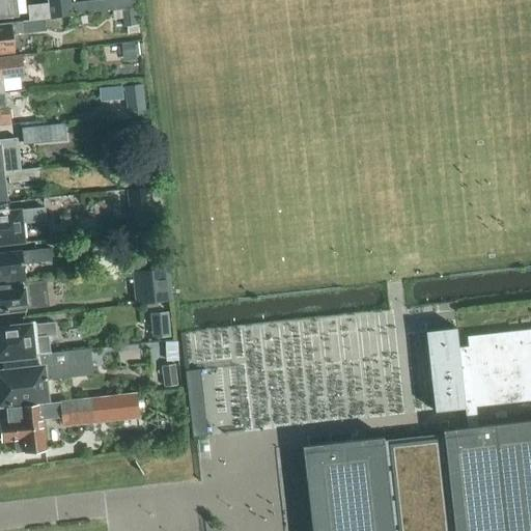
[(0,0),(0,18),(19,16),(16,0),(0,0)]
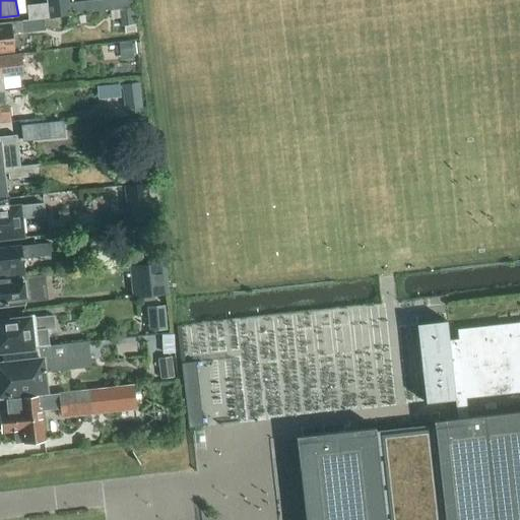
[(48,0),(50,17),(69,15),(67,0),(48,0)]
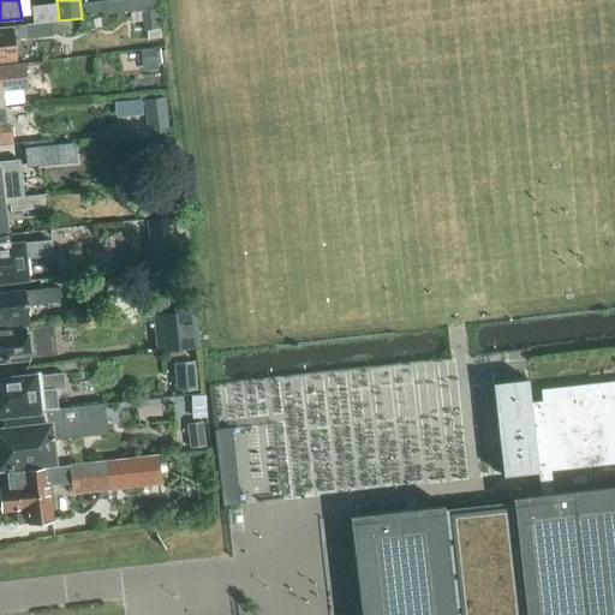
[(153,7),(150,0),(105,0),(84,3),(85,16),(153,7)]
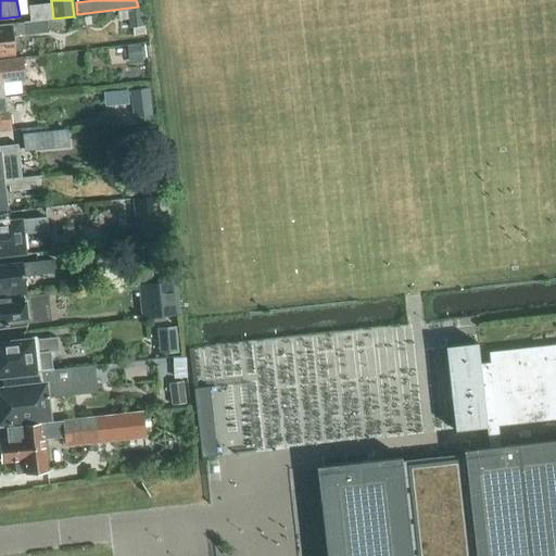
[(144,26),(143,9),(127,10),(128,27),(133,27),(134,35),(144,34),(143,26),(144,26)]
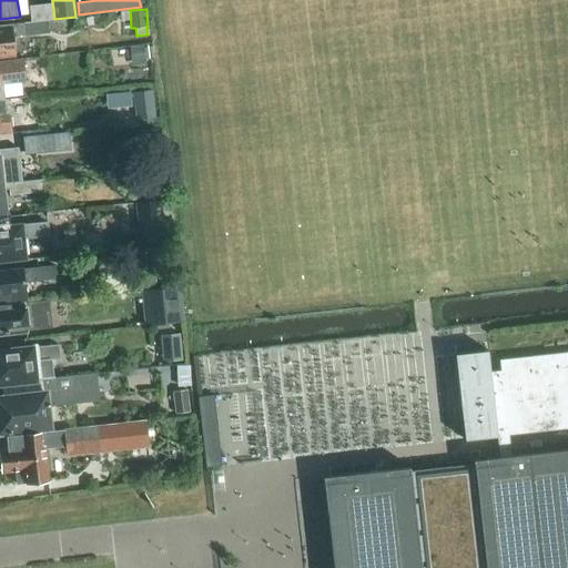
[(0,54),(16,53),(13,36),(26,34),(24,23),(24,22),(0,24),(0,54)]
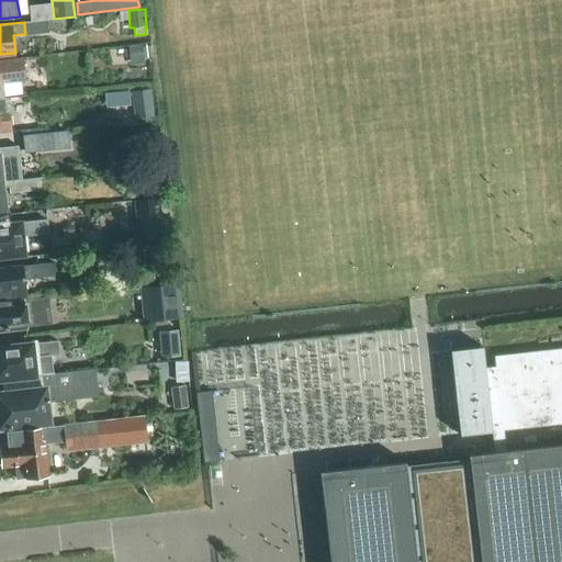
[(33,33),(32,22),(30,23),(24,23),(25,34),(33,33)]
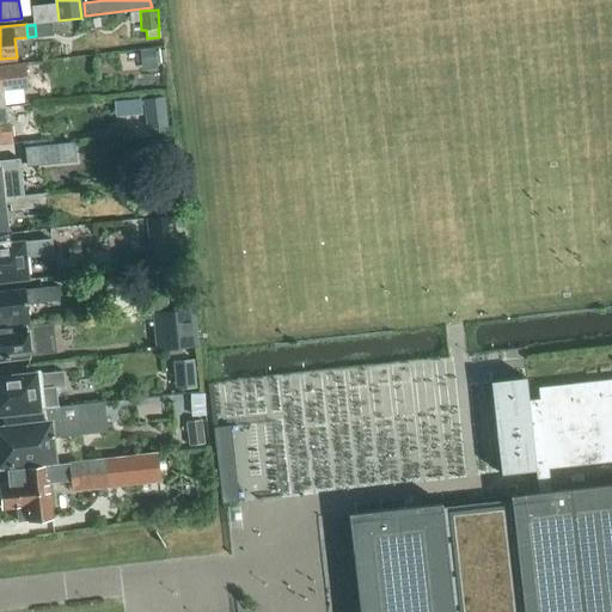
[(158,69),(154,49),(139,51),(141,72),(158,69)]
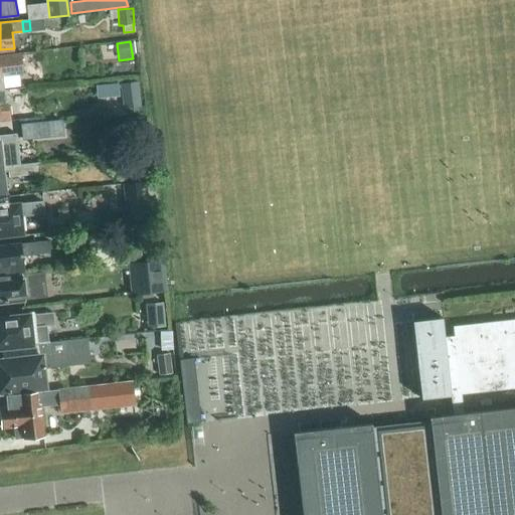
[(21,57),(7,58),(0,58),(0,91),(5,91),(3,76),(23,74),(21,57)]
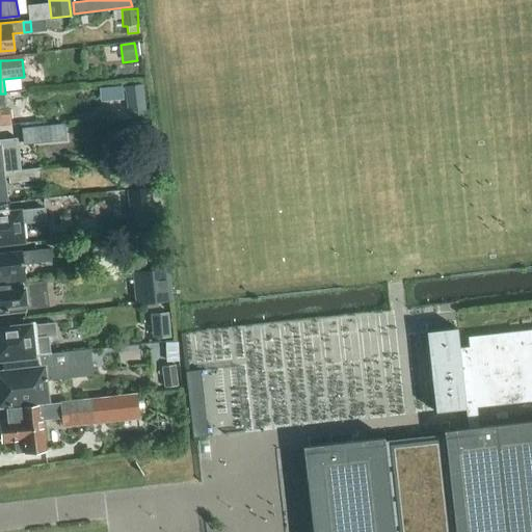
[(145,110),(143,84),(124,86),(127,112),(145,110)]
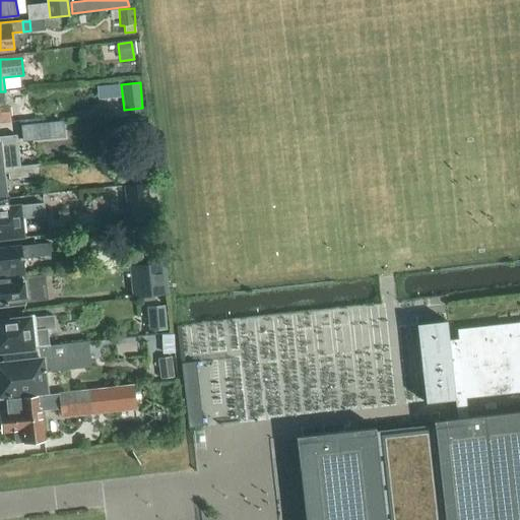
[(8,106),(6,106),(5,91),(0,91),(0,122),(10,122),(8,106)]
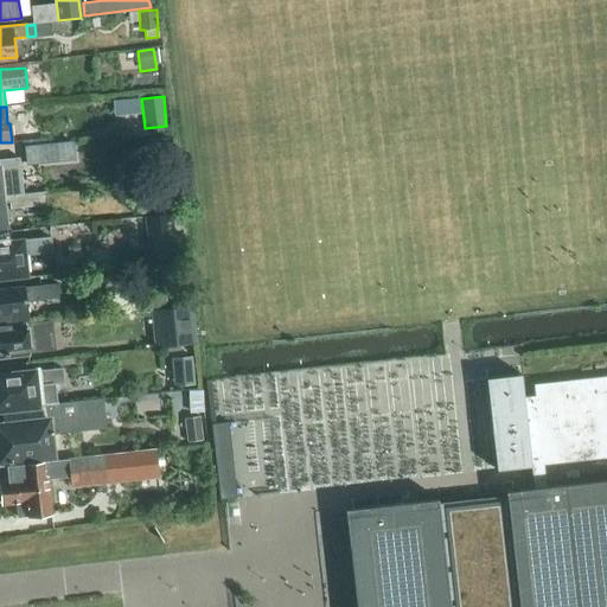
[(49,158),(48,144),(23,146),(24,160),(49,158)]
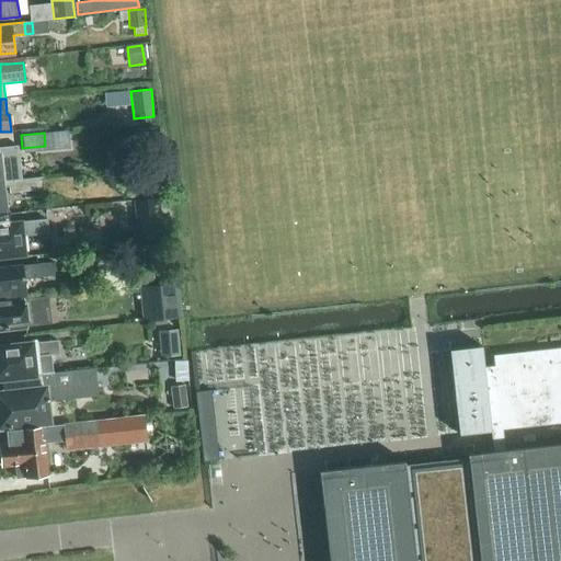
[(158,160),(157,145),(144,145),(145,160),(158,160)]
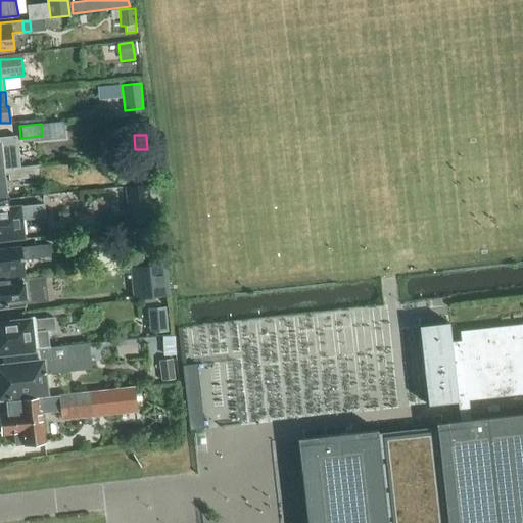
[(15,151),(0,153),(0,148),(14,147),(14,144),(17,144),(16,138),(13,138),(13,136),(0,137),(0,169),(17,168),(15,151)]
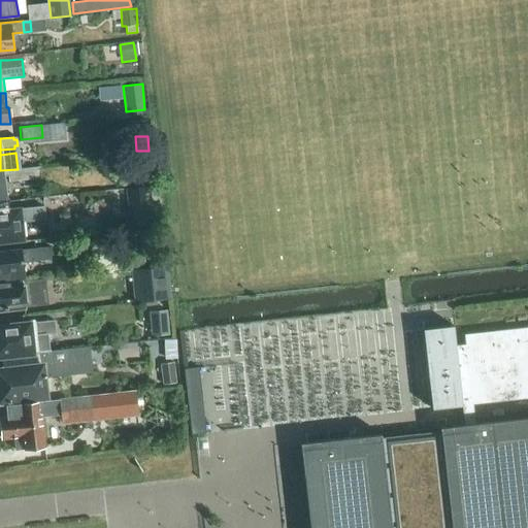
[(9,180),(24,179),(38,177),(37,167),(18,169),(0,170),(0,197),(5,197),(3,176),(8,175),(9,180)]
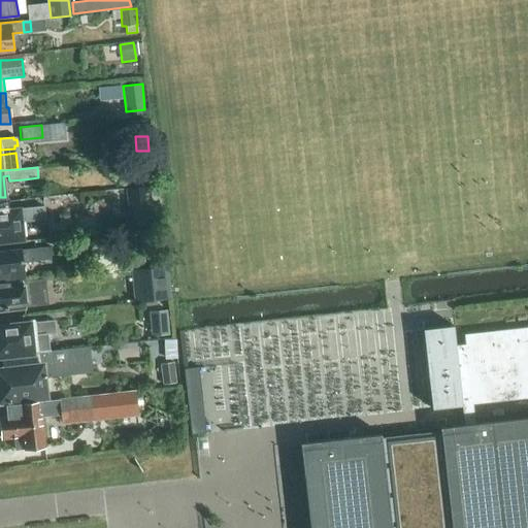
[(128,189),(131,226),(154,224),(150,187),(128,189)]
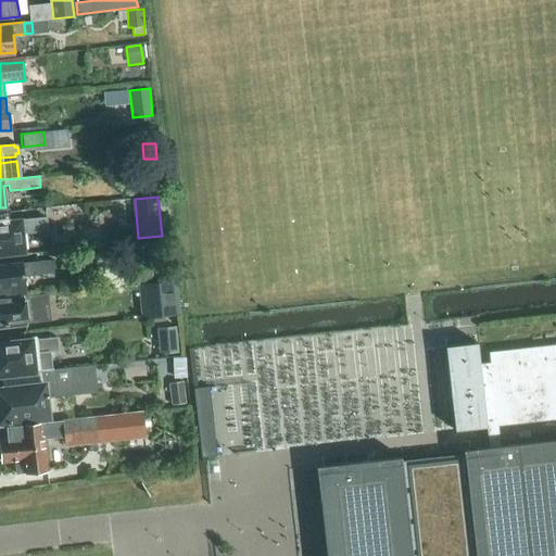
[(22,232),(47,230),(46,217),(0,222),(0,253),(23,251),(22,232)]
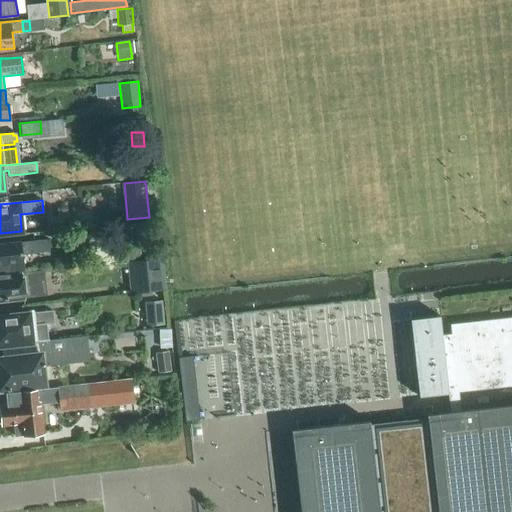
[(22,254),(50,251),(49,239),(0,244),(0,271),(23,269),(22,254)]
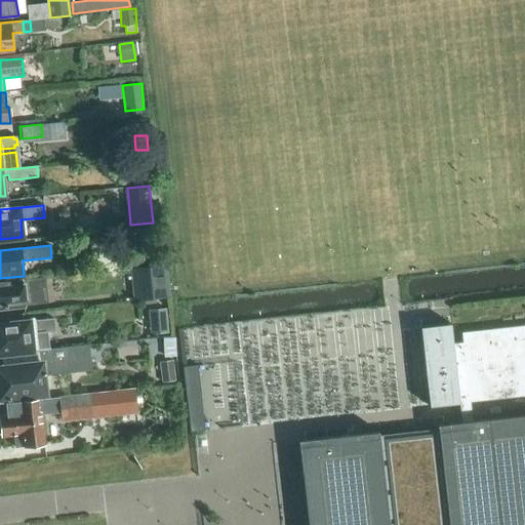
[(161,266),(129,269),(132,301),(164,298),(161,266)]
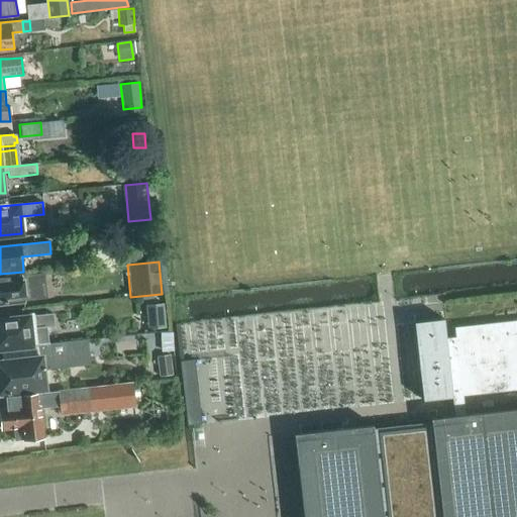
[(22,286),(45,283),(44,273),(8,277),(8,278),(0,278),(0,303),(24,300),(22,286)]
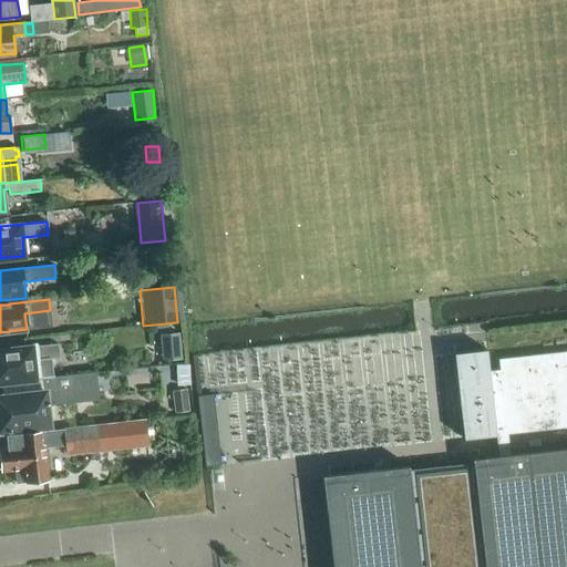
[(161,334),(163,361),(181,359),(178,332),(161,334)]
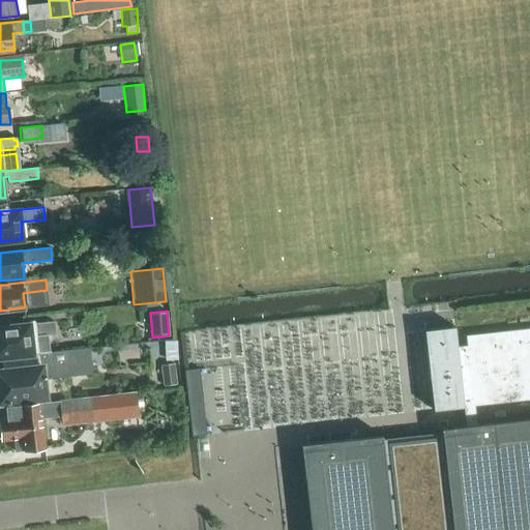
[(50,352),(49,334),(55,333),(54,321),(0,327),(0,357),(18,355),(18,356),(90,348),(90,347),(50,352)]
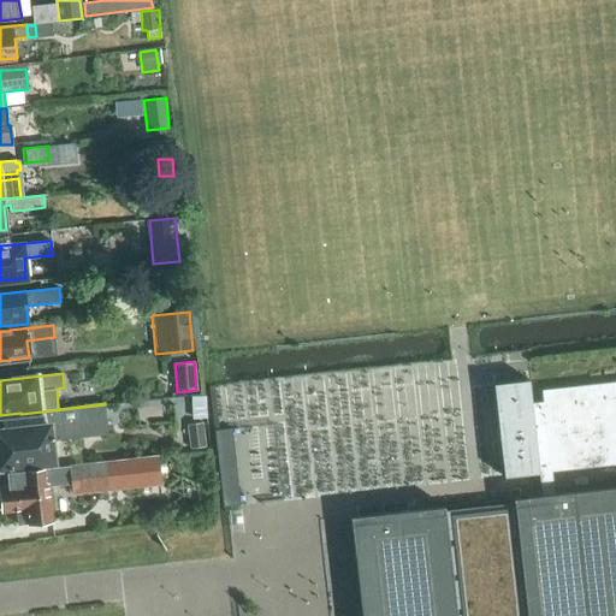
[(528,379),(495,384),(504,475),(539,472),(542,496),(554,495),(551,471),(615,463),(615,380),(542,390),(543,401),(531,402),(528,379)]
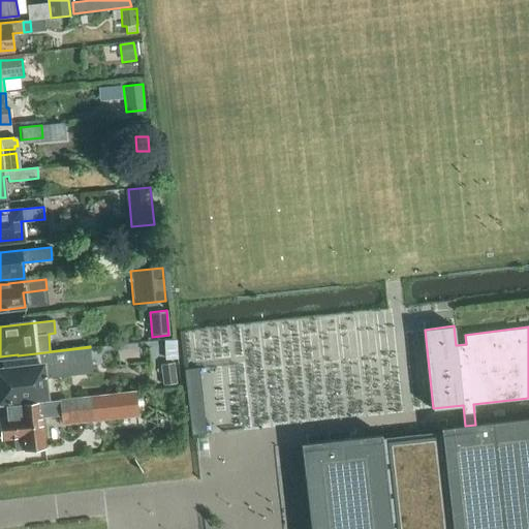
[(43,377),(64,375),(92,372),(90,347),(18,355),(19,368),(0,369),(0,402),(45,398),(43,377)]
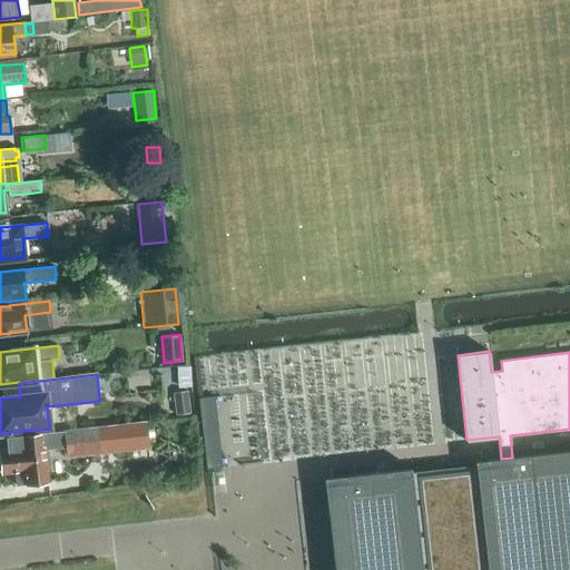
[(188,391),(175,392),(177,414),(190,413),(188,391)]
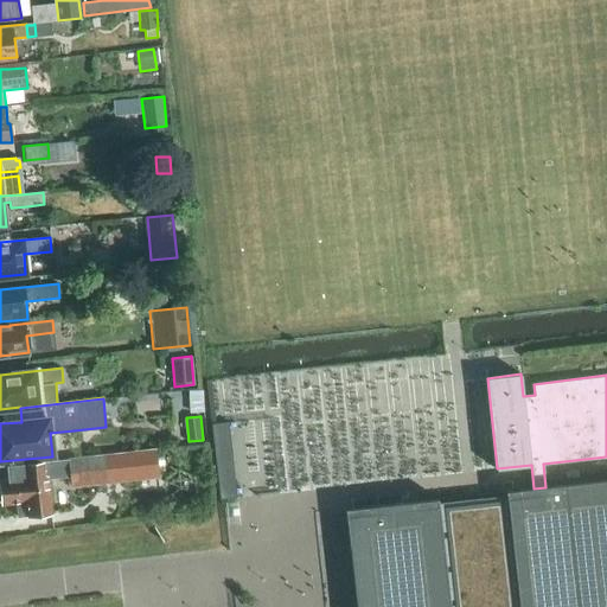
[(228,422),(211,423),(219,499),(237,498),(228,422)]
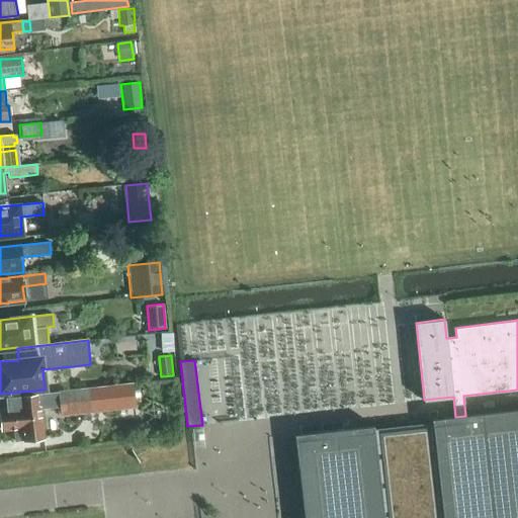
[(60,415),(93,411),(137,406),(134,383),(36,395),(7,398),(8,409),(0,410),(2,430),(13,429),(14,441),(44,438),(40,409),(59,407),(60,415)]
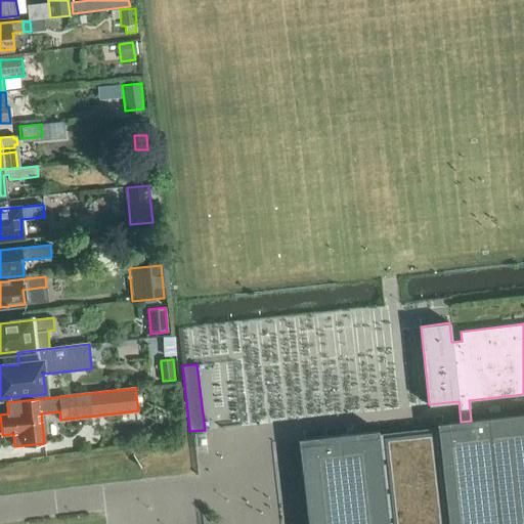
[(523,523),(523,413),(481,419),(481,420),(471,421),(461,422),(436,424),(378,431),(347,434),(313,437),(313,438),(314,438),(323,523),(523,523)]
